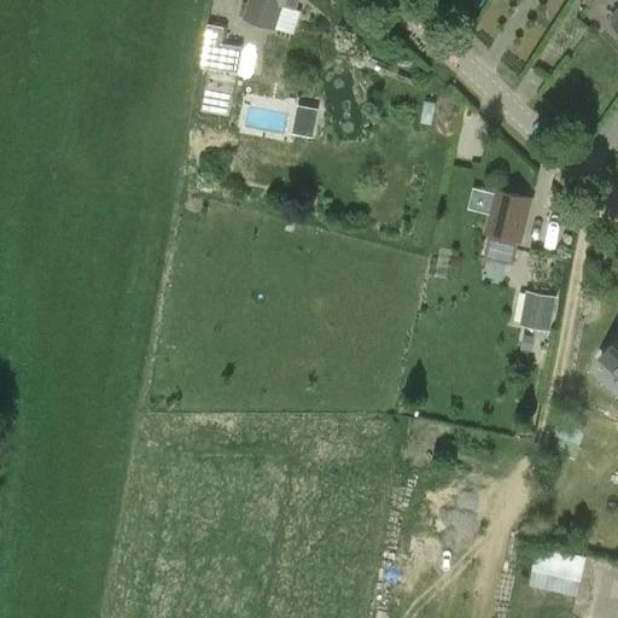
[(248,0),(248,4),(244,4),(239,17),(243,18),(243,19),(275,30),(283,7),(284,7),(286,0),(248,0)]
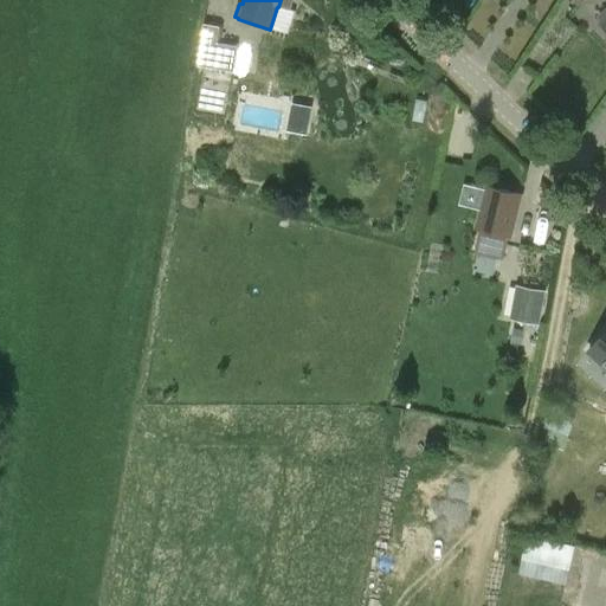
[(605,0),(567,0),(580,7),(584,0),(605,0),(605,19),(600,25),(605,31),(605,0)]
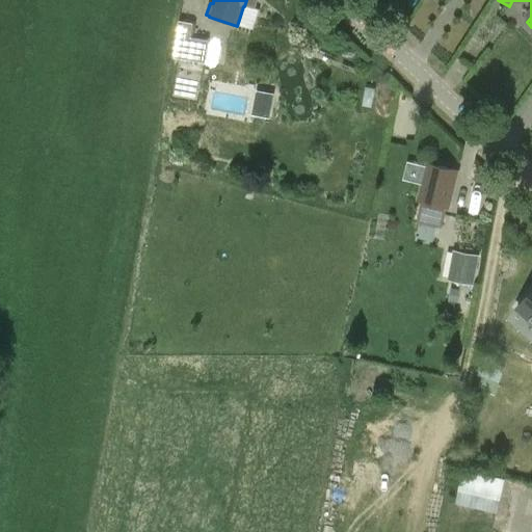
[(179,21),(173,57),(205,62),(209,41),(190,37),(193,23),(179,21)]
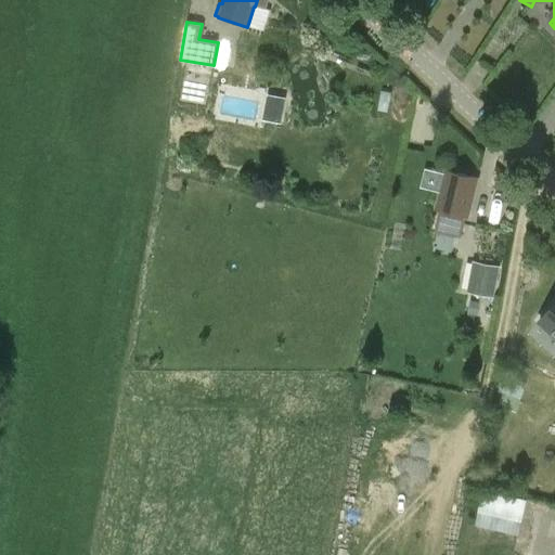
[(435,210),(440,213),(436,233),(460,239),(465,218),(468,219),(477,179),(443,171),(435,210)]
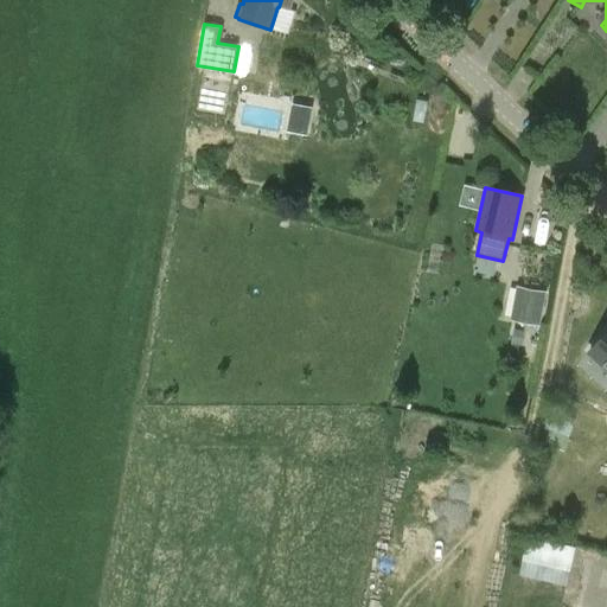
[(541,326),(547,292),(517,286),(511,320),(541,326)]
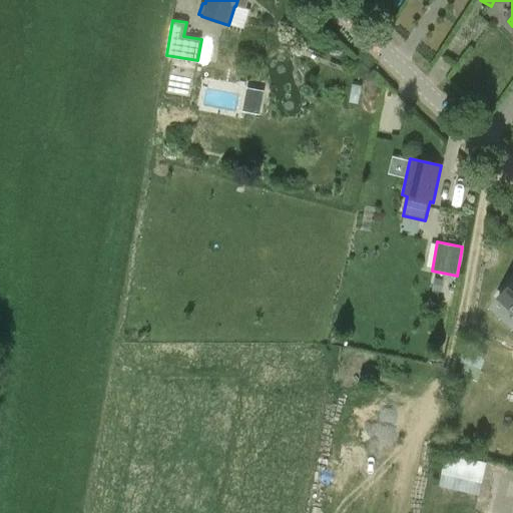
[(512,284),(500,298),(512,310),(512,284)]
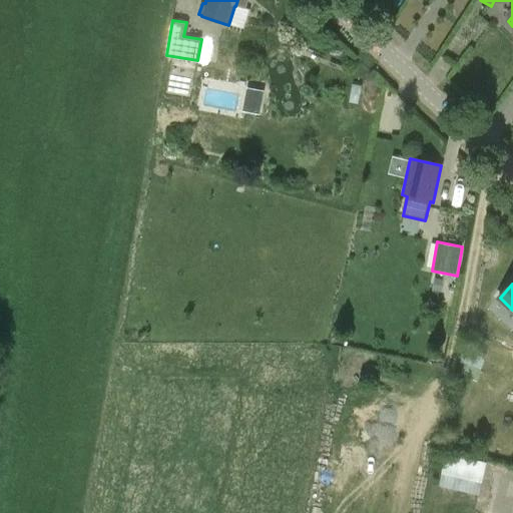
[(487,355),(465,347),(459,362),(481,370),(487,355)]
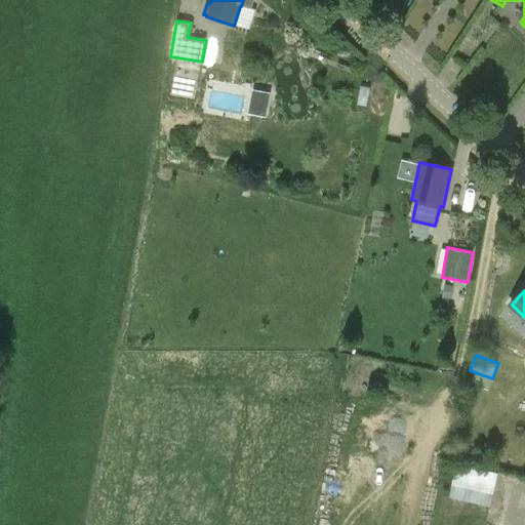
[(455,462),(450,484),(493,494),(498,473),(455,462)]
